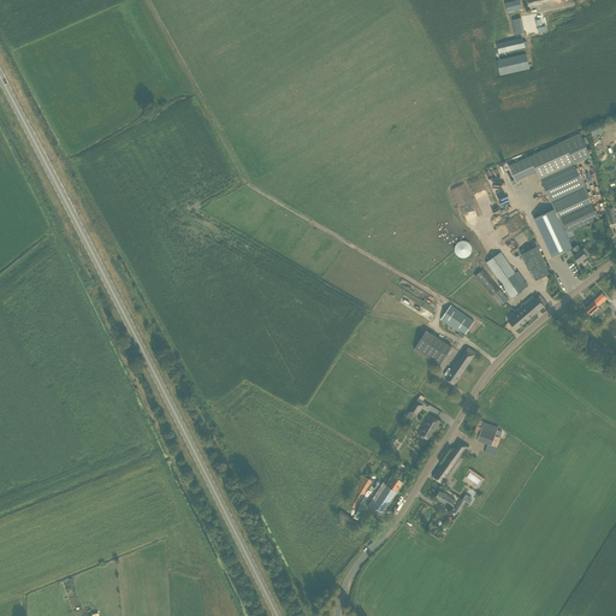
[(516,0),(505,3),(508,13),(522,10),(519,0),(516,0)]
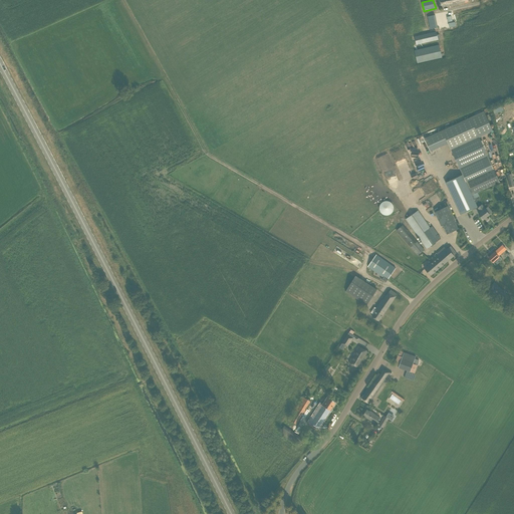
[(417,45),(438,40),(438,39),(441,39),(440,34),(437,35),(436,32),(415,37),(417,45)]
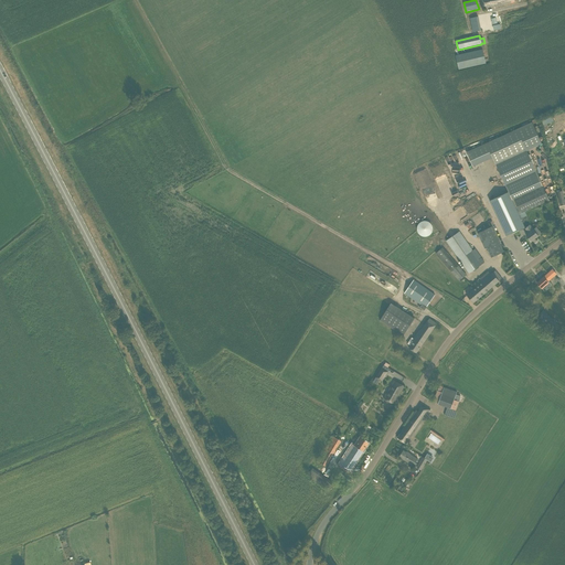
[(456,56),(459,70),(486,63),(482,50),(456,56)]
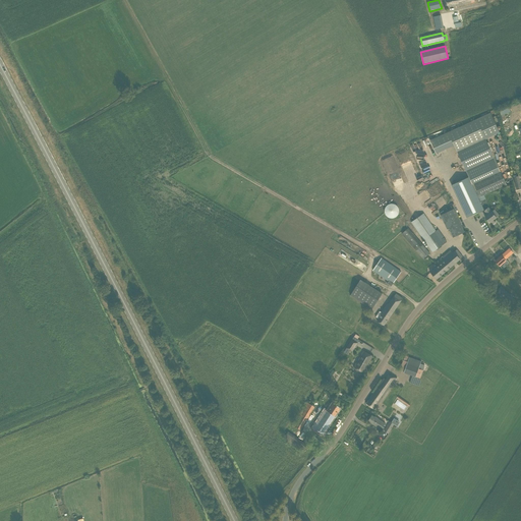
[(485,139),(476,119),(448,132),(454,146),(457,152),(469,177),(452,185),(466,218),(472,215),(473,216),(478,213),(478,212),(483,210),(472,184),(473,183),(480,197),(507,185),(485,139)]
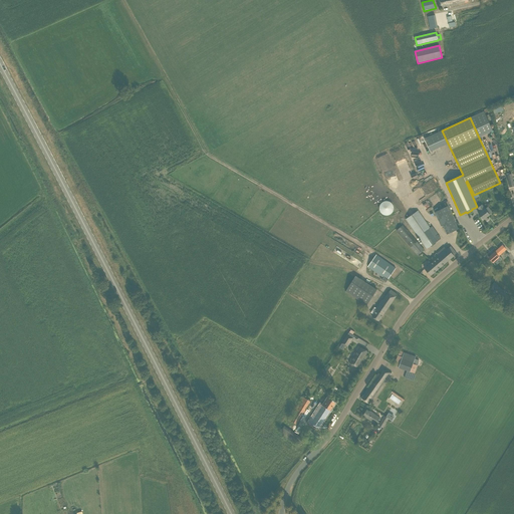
[(395,208),(395,207),(394,206),(394,204),(393,203),(392,202),(391,202),(390,201),(388,201),(387,201),(384,201),(383,202),(381,203),(380,204),(380,205),(379,207),(379,208),(379,209),(379,211),(380,212),(381,213),(382,214),(383,215),(386,215),(387,216),(389,215),(390,215),(391,214),(392,214),(393,213),(394,211),(395,210),(395,208)]
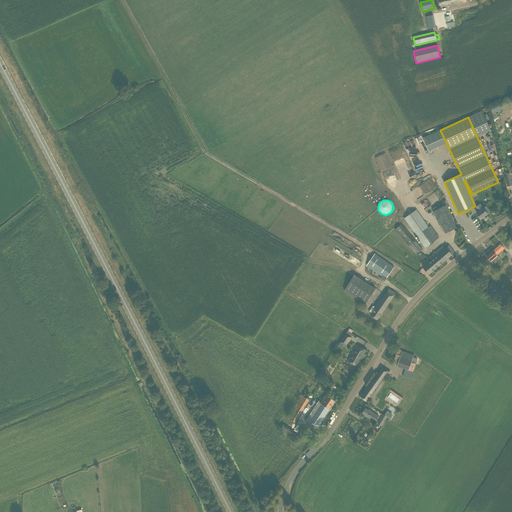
[(490,212),(486,206),(483,208),(480,204),(476,207),(479,211),(476,213),(478,215),(481,219),(487,214),(490,212)]
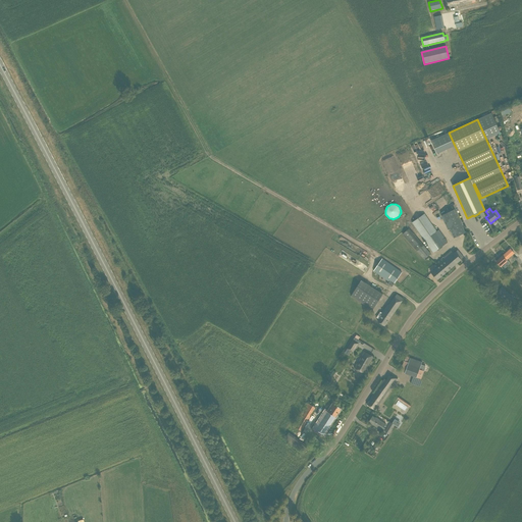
[(441,215),(448,229),(450,228),(454,238),(466,232),(455,209),(441,215)]
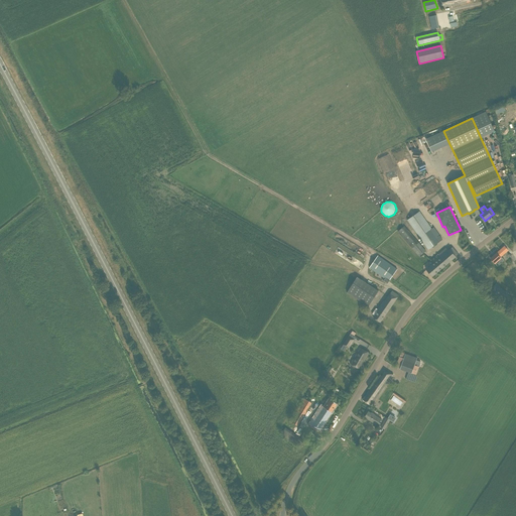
[(437,237),(419,212),(407,220),(428,250),(442,240),(439,236),(437,237)]
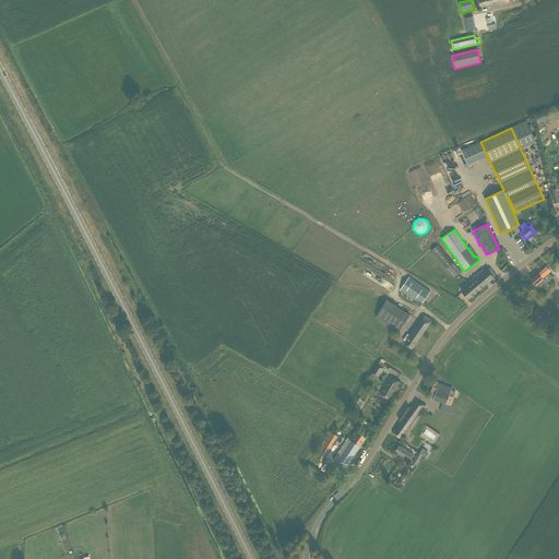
[(454,277),(462,272),(438,245),(431,251),(454,277)]
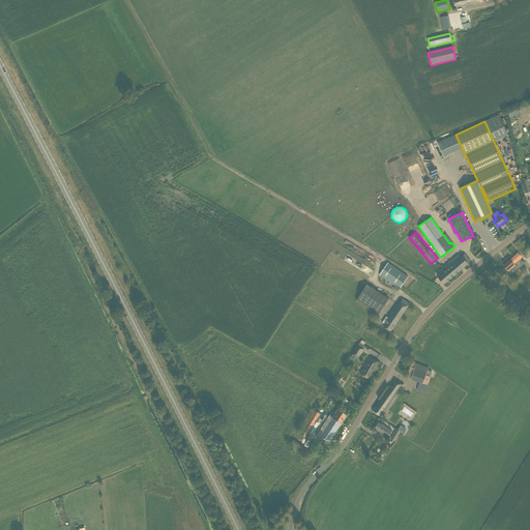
[(504,265),(507,269),(508,270),(513,266),(514,268),(518,266),(514,263),(522,257),(518,253),(504,265)]
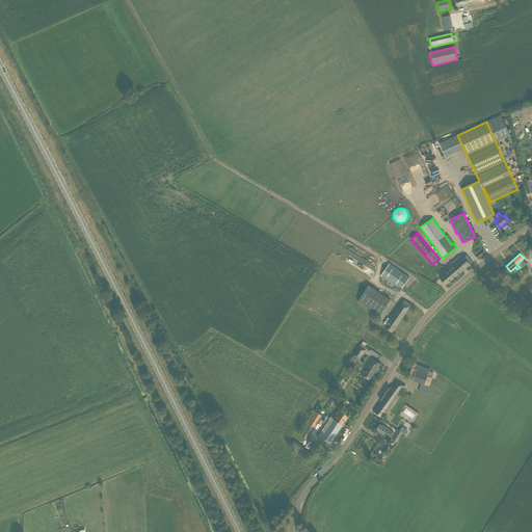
[(473,262),(469,258),(466,255),(461,258),(459,256),(445,267),(448,271),(439,278),(442,282),(446,285),(473,262)]
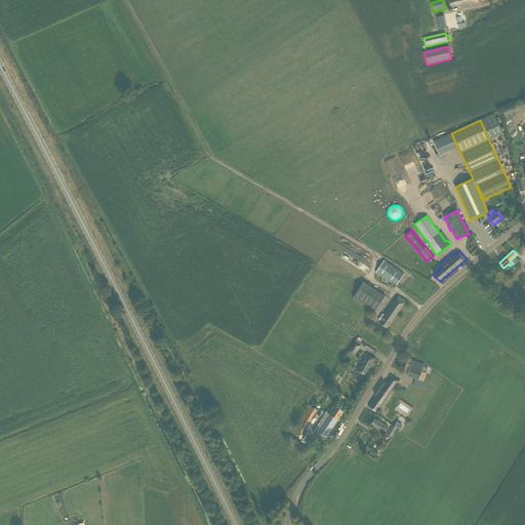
[(385,259),(375,272),(392,283),(390,285),(394,288),(404,274),(385,259)]
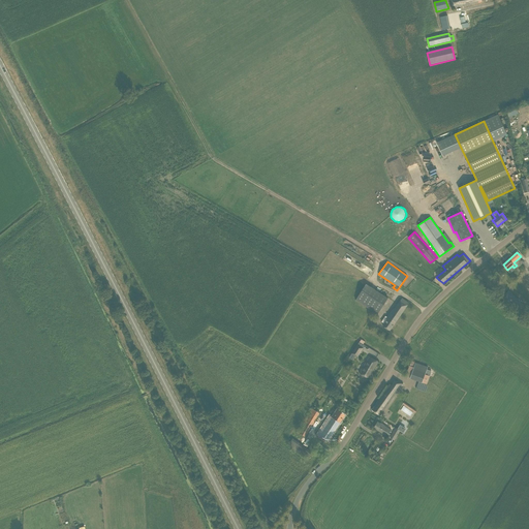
[(355,300),(377,314),(387,298),(366,284),(355,300)]
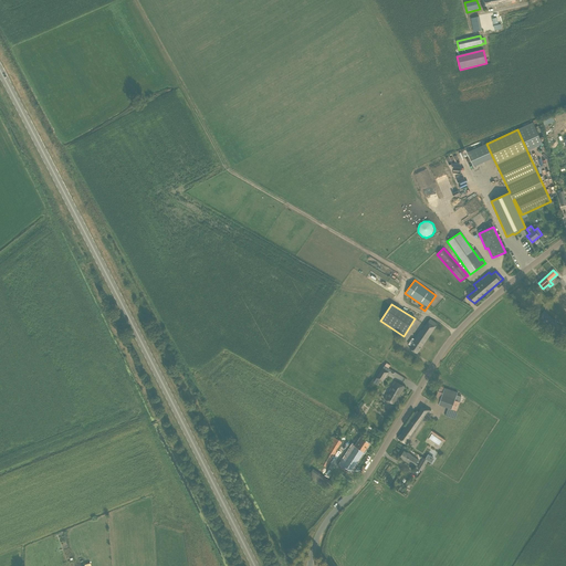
[(555,334),(562,327),(544,311),(538,317),(551,329),(555,334)]
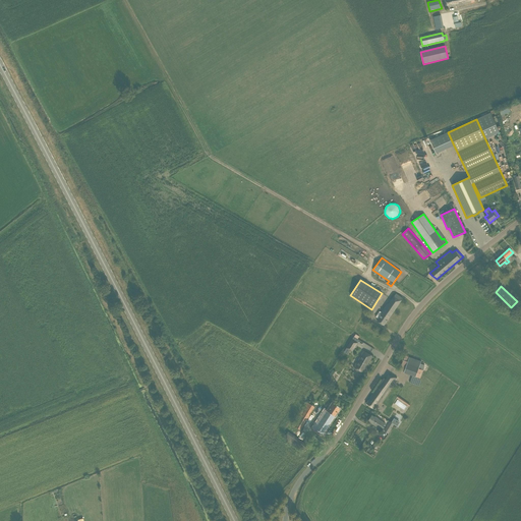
[(380,311),(375,316),(379,319),(378,321),(380,323),(384,326),(401,300),(402,298),(396,294),(395,295),(389,304),(388,304),(382,312),(380,311)]
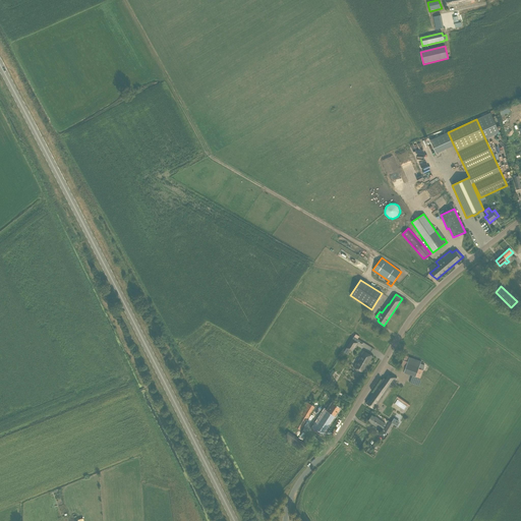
[(352,339),(346,348),(352,352),(357,343),(352,339)]
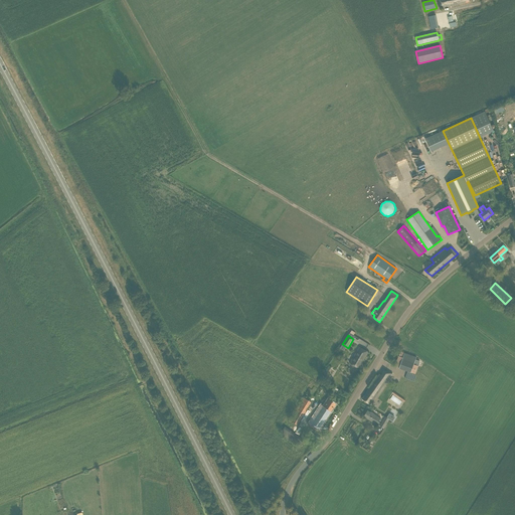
[(368,352),(364,349),(359,347),(350,363),(354,365),(359,368),(368,352)]
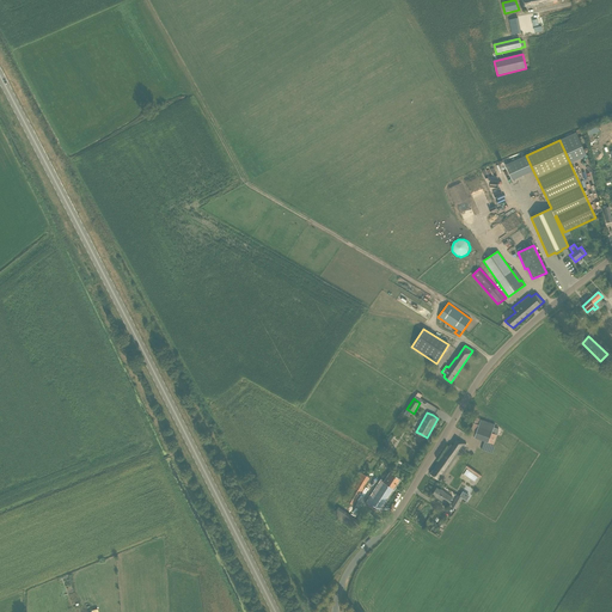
[(470,435),(494,445),(497,435),(499,429),(494,427),(495,424),(481,420),(476,418),(470,435)]
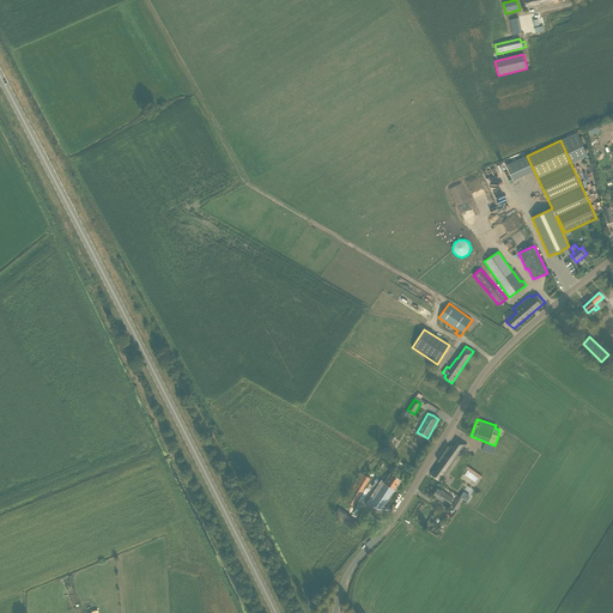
[(431,474),(436,478),(439,481),(463,449),(467,445),(456,438),(454,442),(455,443),(454,447),(451,445),(431,474)]
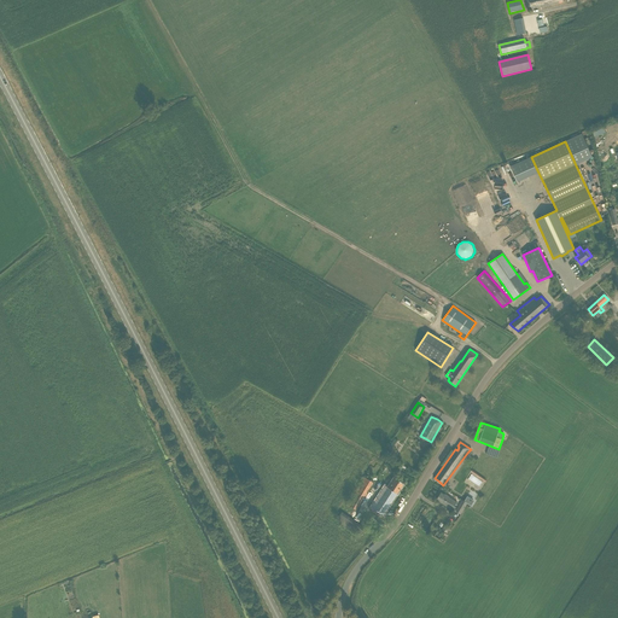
[(356,511),(373,483),(366,478),(362,484),(361,484),(348,505),(356,511)]
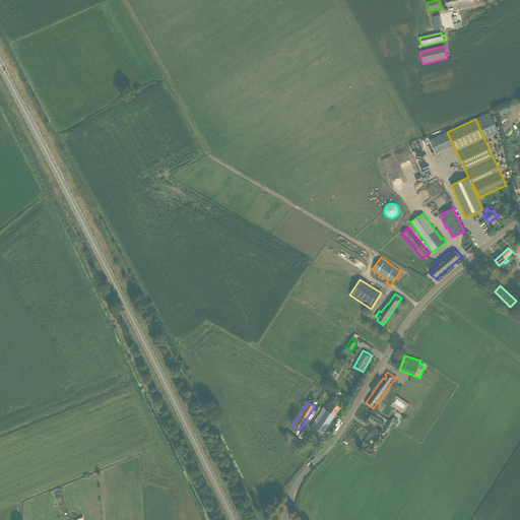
[(326,410),(324,408),(312,428),(321,434),(338,407),(331,402),(326,410)]
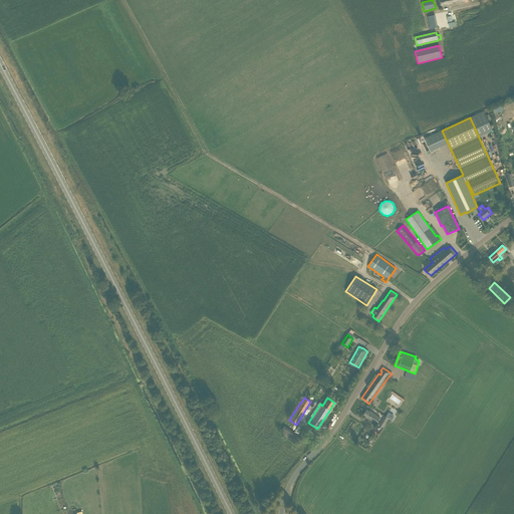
[(367,419),(376,424),(377,425),(379,422),(378,422),(380,418),(373,414),(373,413),(369,411),(369,412),(366,410),(363,416),(367,419)]
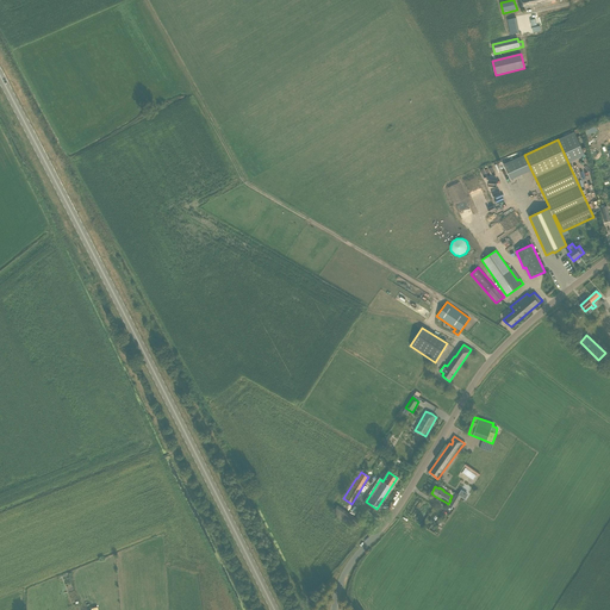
[(450,505),(454,508),(461,497),(456,495),(450,505)]
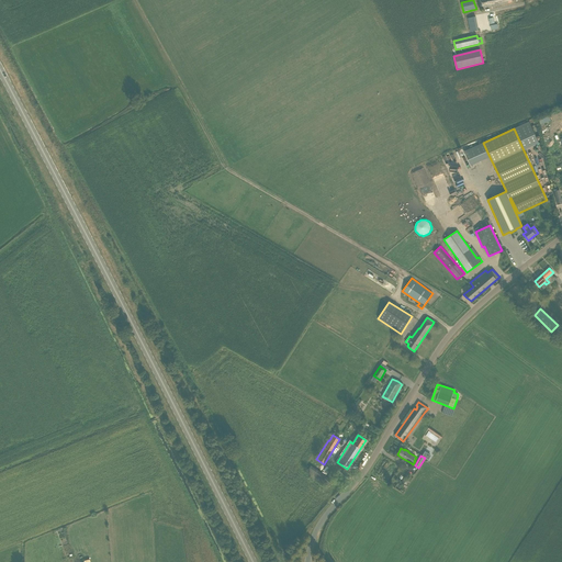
[(317,471),(312,478),(325,487),(326,487),(332,481),(317,471)]
